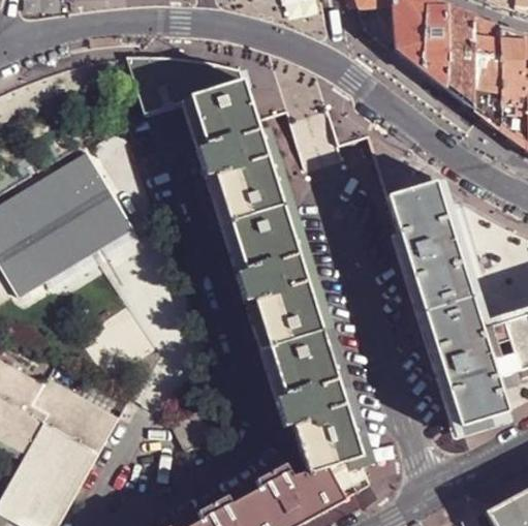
[(358,0),(360,8),(395,4),(394,0),(358,0)]
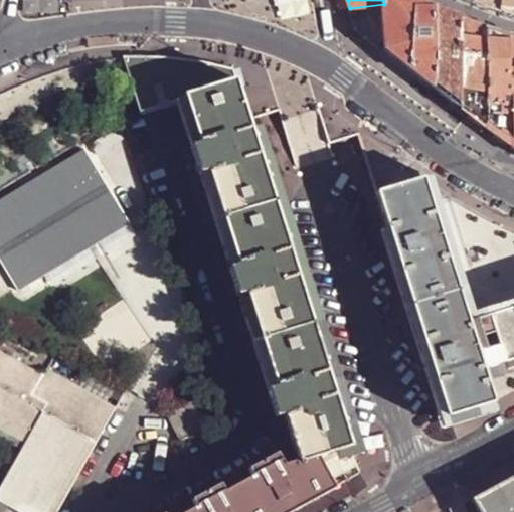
[(414,68),(434,83),(435,4),(424,0),(383,0),(384,4),(387,47),(414,68)]
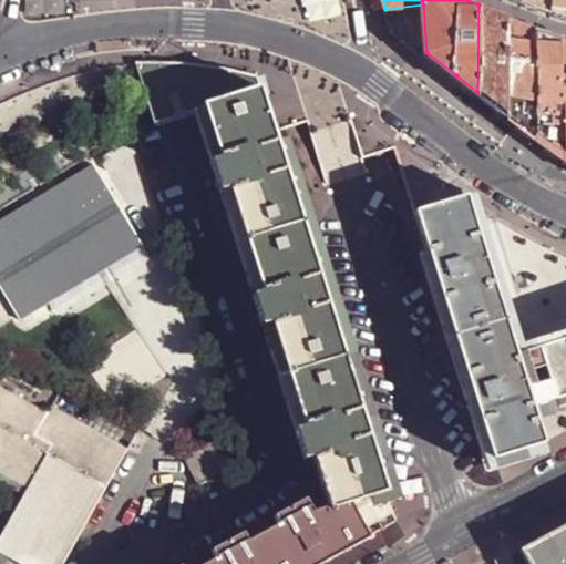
[(536,6),(551,10),(551,0),(522,0),(536,6)]
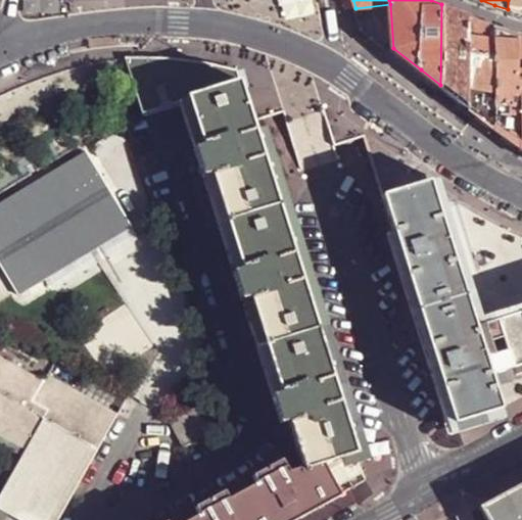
[(519,13),(521,14),(521,0),(508,0),(508,9),(519,13)]
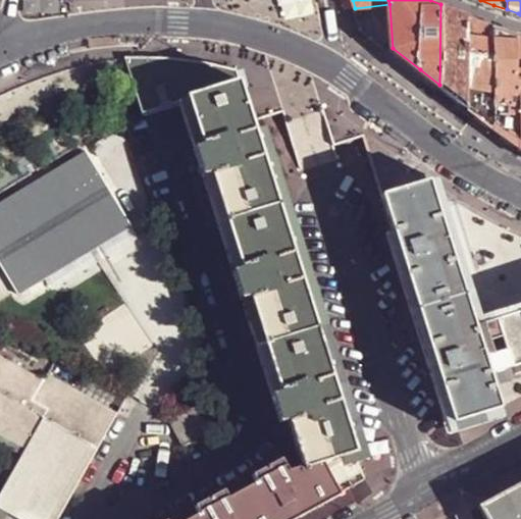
[(452,93),(467,105),(468,15),(457,10),(440,4),(439,85),(452,93)]
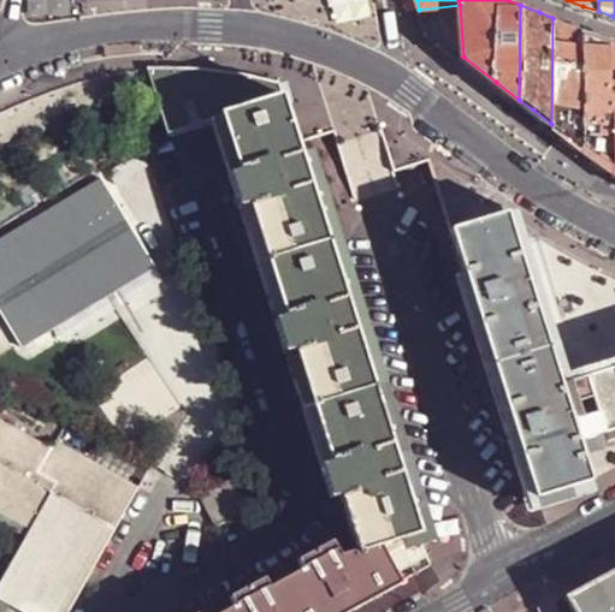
[(569,138),(581,147),(584,71),(585,30),(553,18),(551,124),(569,138)]
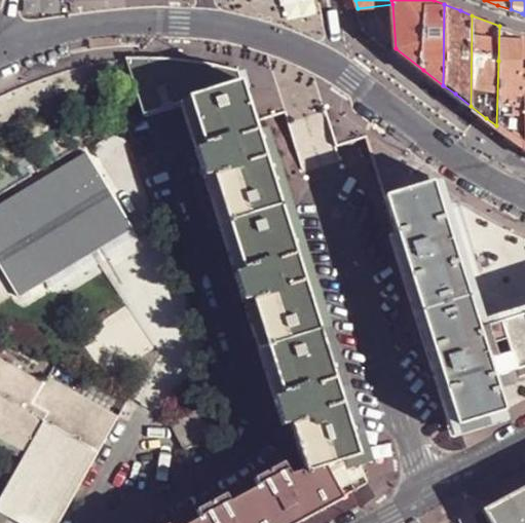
[(498,61),(517,70),(521,33),(509,29),(499,26),(498,61)]
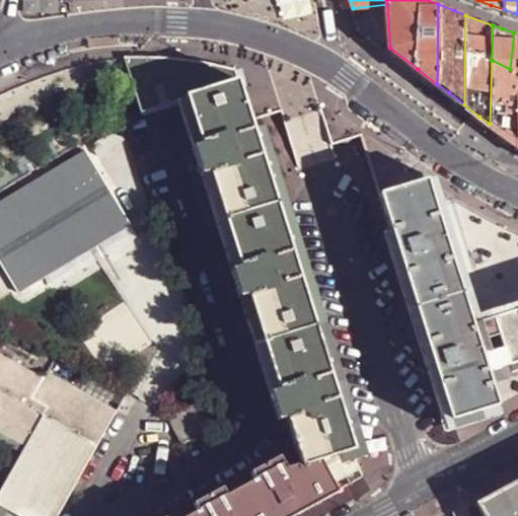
[(517,33),(514,32),(510,69),(509,70),(514,70),(517,145),(517,33)]
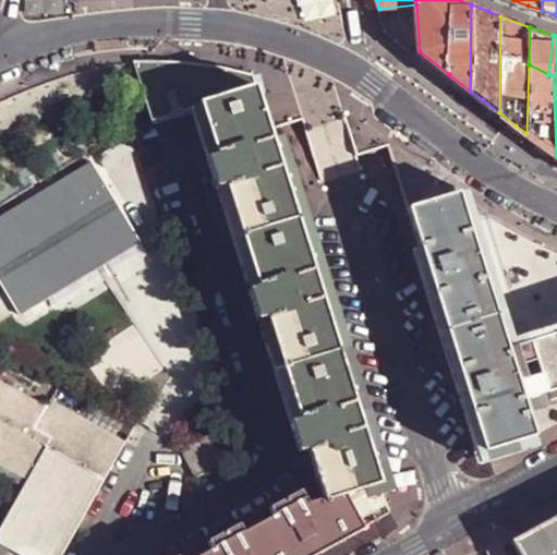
[(164,60),(135,60),(143,85),(154,120),(203,105),(202,100),(258,83),(254,72),(221,65),(198,62),(172,60),(164,60)]
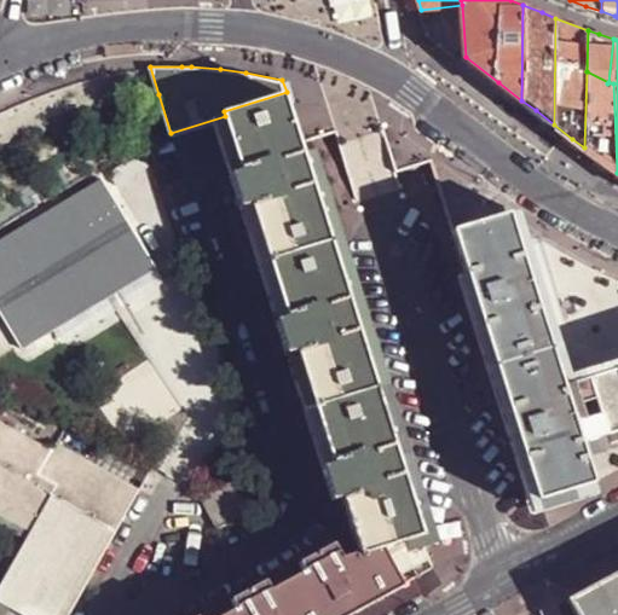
[(605,163),(617,173),(613,83),(607,83),(608,82),(587,71),(584,148),(605,163)]
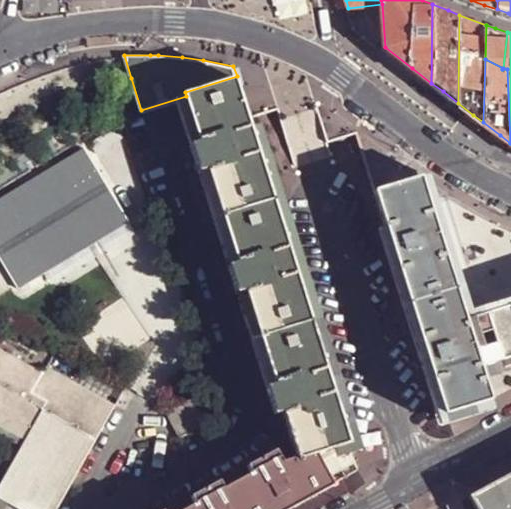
[(266,169),(254,130),(248,111),(237,76),(185,92),(186,96),(200,141),(192,144),(200,170),(209,167),(223,215),(275,199),(266,169)]
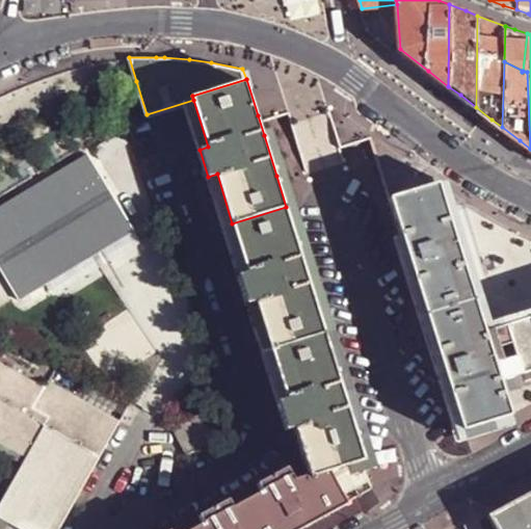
[(89,150),(0,204),(0,265),(20,298),(99,250),(136,228),(89,150)]
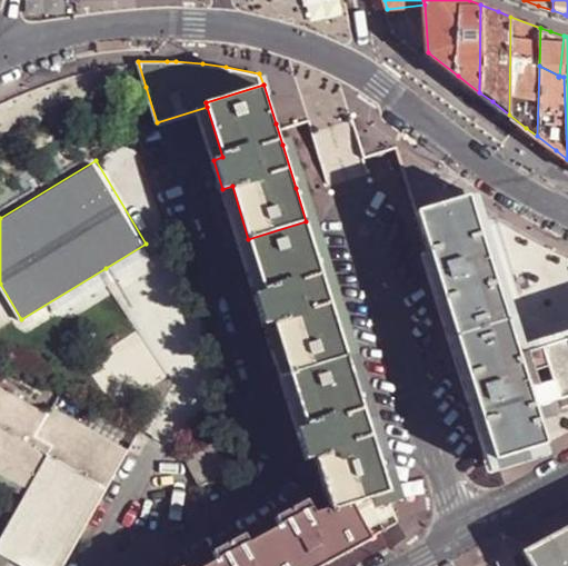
[(567,338),(557,343),(536,349),(520,355),(515,334),(484,235),(471,195),(419,210),(424,226),(431,249),(438,270),(444,287),(448,301),(452,318),(459,338),(466,358),(471,379),(478,400),(484,417),(489,435),(495,453),(497,459),(520,452),(549,444),(537,406),(552,401),(566,397),(567,396),(567,338)]
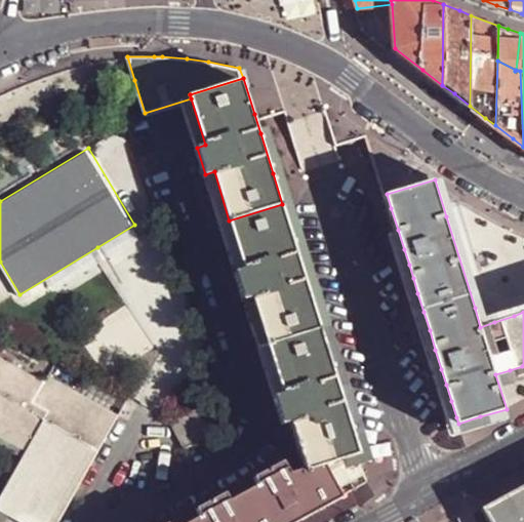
[(243,298),(252,295),(268,345),(321,327),(315,308),(306,280),(298,256),(291,233),(285,214),(282,204),(229,221),(244,270),(236,272),(243,298)]
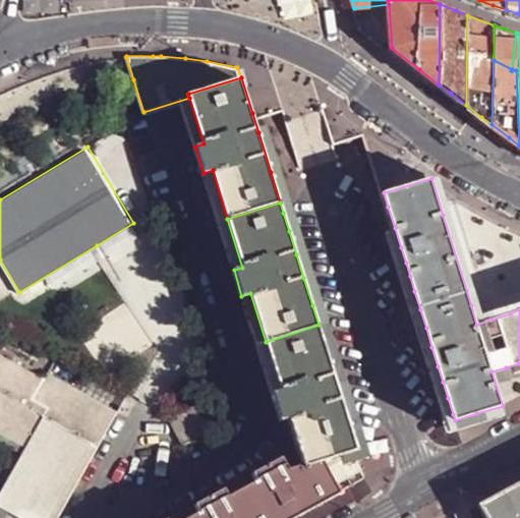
[(280,419),(289,416),(303,463),(303,466),(323,460),(357,450),(352,437),(345,412),(337,385),(328,356),(321,334),(319,325),(266,342),(280,390),(272,393),(280,419)]
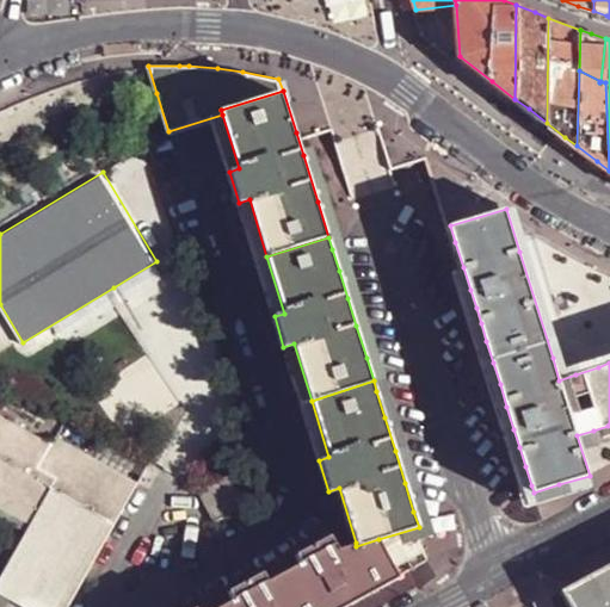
[(0,501),(31,519),(0,575),(18,584),(48,601),(44,606),(45,606),(67,606),(141,476),(57,431),(53,439),(0,408),(0,501)]
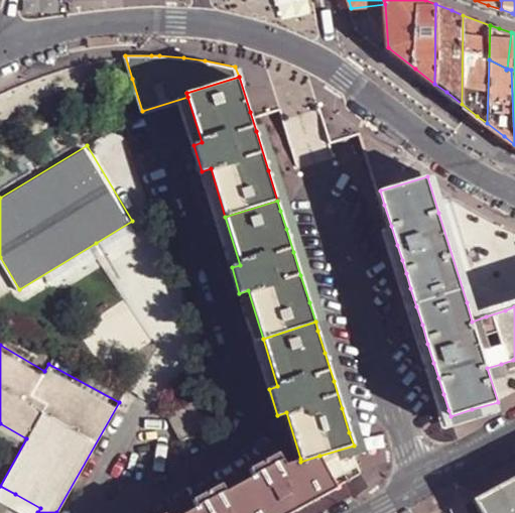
[(284,512),(324,492),(335,486),(319,456),(300,462),(300,459),(285,464),(279,453),(251,468),(254,475),(227,491),(222,483),(194,498),(198,506),(184,512),(284,512)]
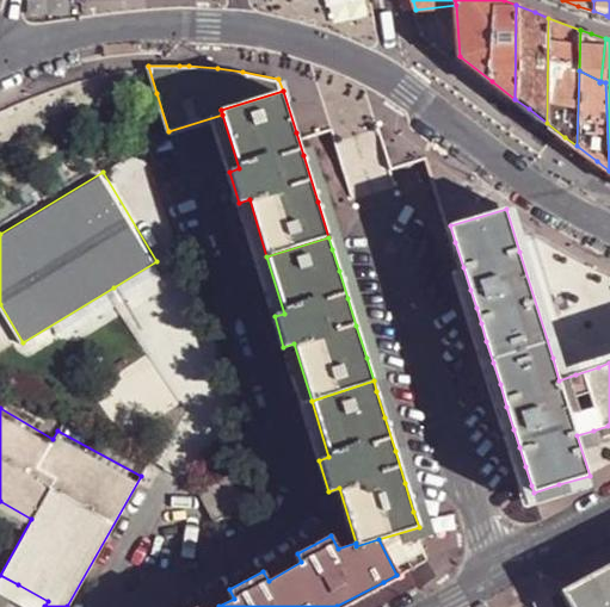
[(562,588),(572,606),(609,606),(609,562),(601,568),(584,576),(570,584),(562,588)]
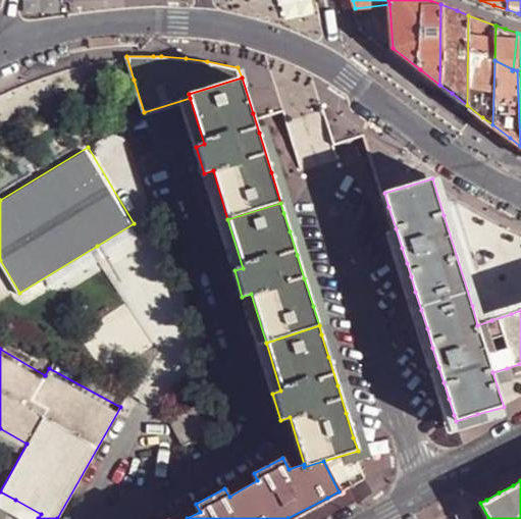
[(0,518),(4,518),(10,509),(15,500),(0,491),(0,518)]
